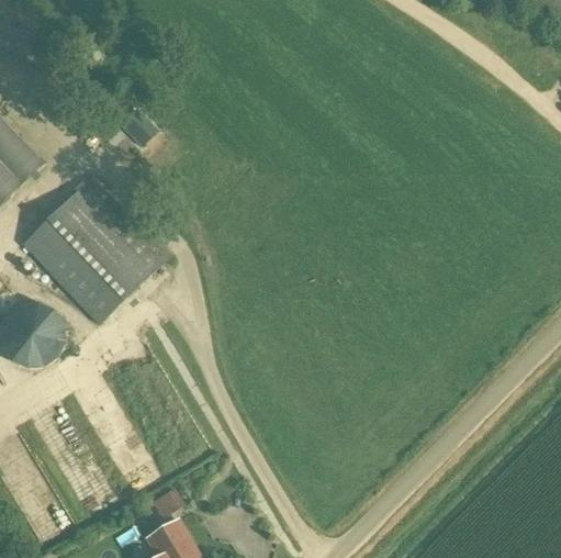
[(0,51),(23,60),(44,10),(18,0),(0,0),(0,51)]
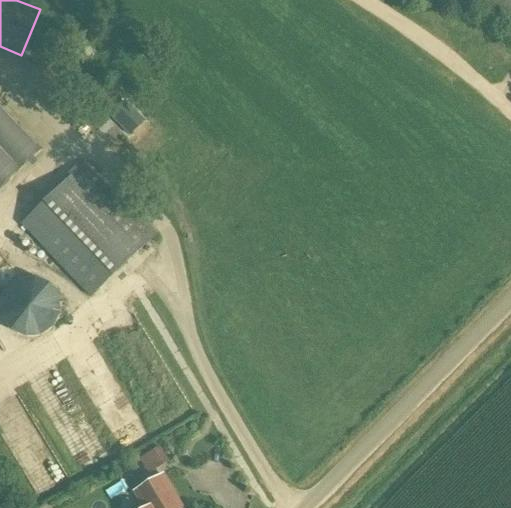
[(489,0),(510,9),(510,0),(489,0)]
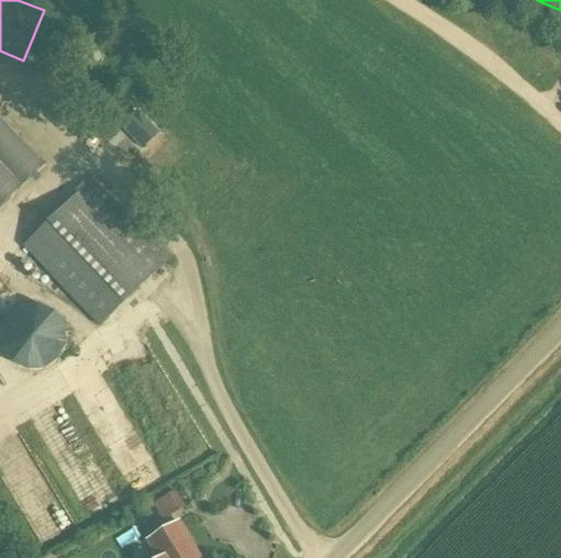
[(0,204),(44,163),(0,115),(0,204)]
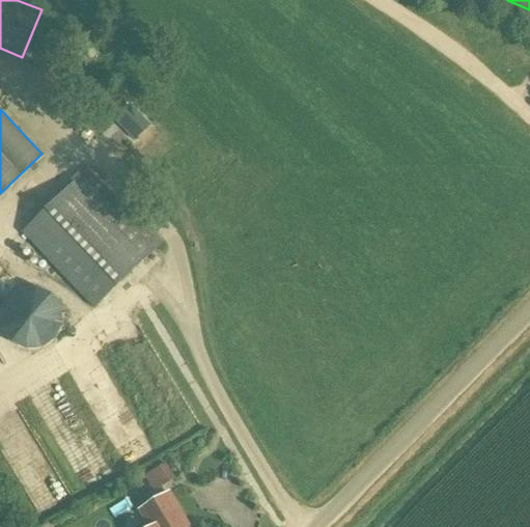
[(93,305),(162,240),(89,163),(20,228),(93,305)]
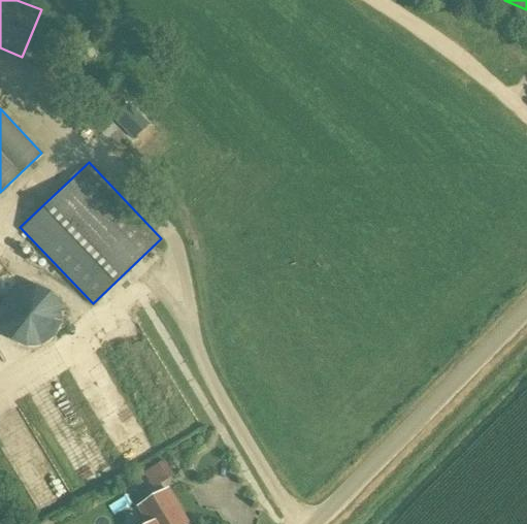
[(24,346),(41,345),(55,334),(62,319),(60,302),(50,289),(36,283),(19,284),(6,293),(0,304),(0,325),(9,338),(24,346)]
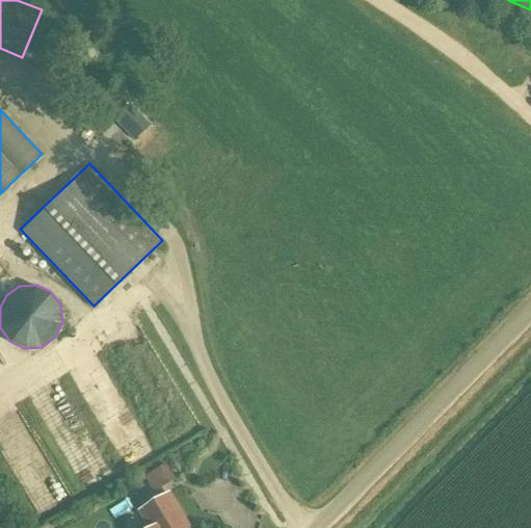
[(147,468),(153,485),(173,478),(166,460),(147,468)]
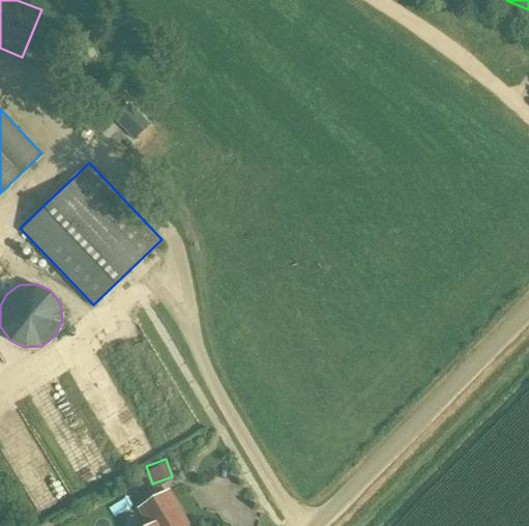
[(186,525),(189,525),(168,489),(139,506),(150,525),(147,525),(186,525)]
